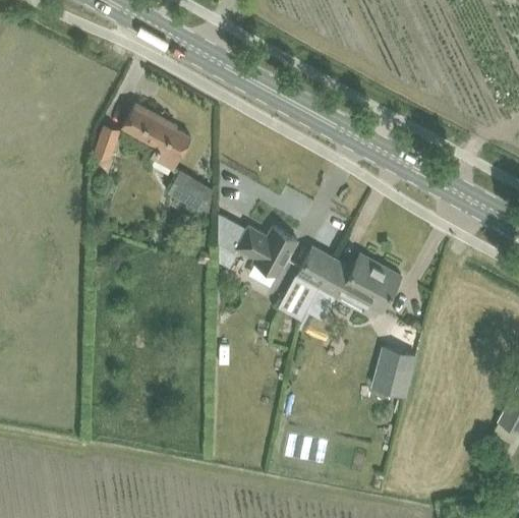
[(133,104),(120,127),(154,146),(148,157),(171,170),(188,137),(173,129),(175,126),(133,104)]
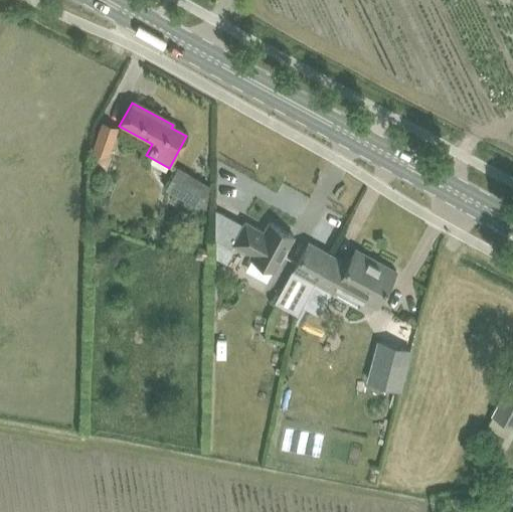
[(102,125),(92,151),(106,156),(116,130),(102,125)]
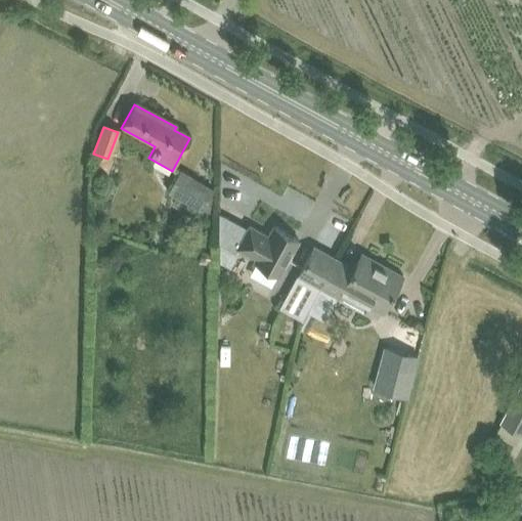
[(179,173),(168,193),(201,212),(212,191),(179,173)]
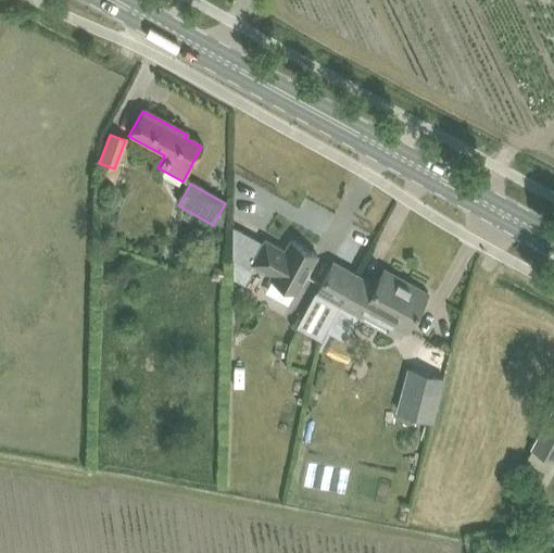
[(233,262),(231,279),(243,286),(254,267),(251,265),(262,244),(234,229),(233,262)]
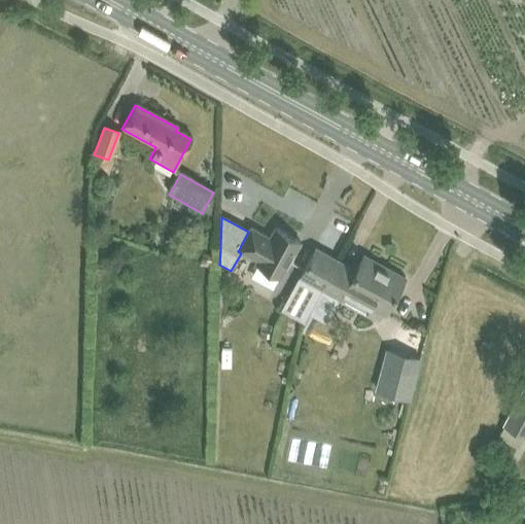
[(254,266),(279,279),(299,243),(274,230),(269,240),(249,230),(248,232),(238,251),(241,253),(256,262),(254,266)]
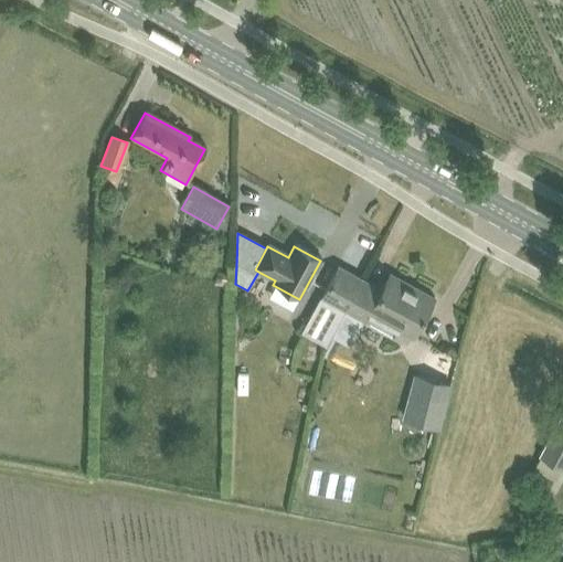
[(337,268),(326,287),(319,300),(342,313),(360,282),(360,283),(361,282),(337,268)]
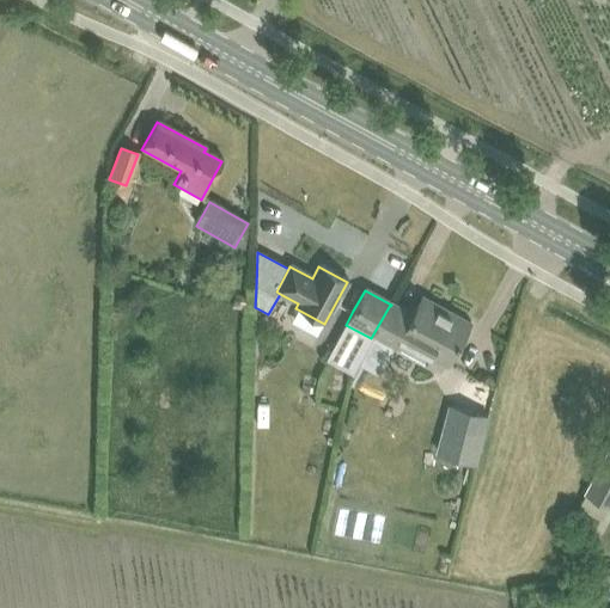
[(390,305),(371,338),(373,339),(358,366),(378,376),(394,350),(398,342),(446,367),(469,324),(468,324),(467,325),(421,301),(422,299),(421,298),(412,317),(390,306),(390,305)]
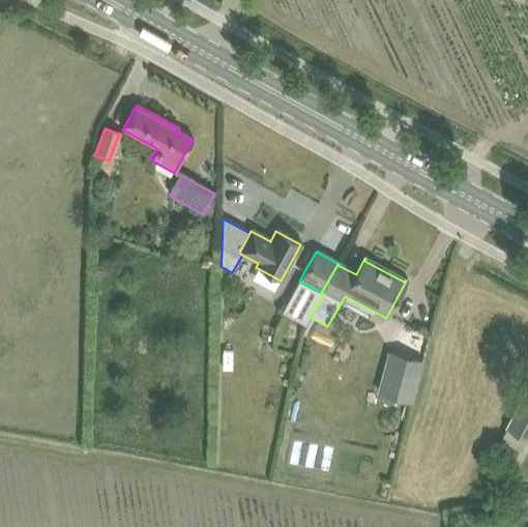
[(527,393),(525,392),(516,411),(505,429),(527,441),(527,438),(527,393)]
